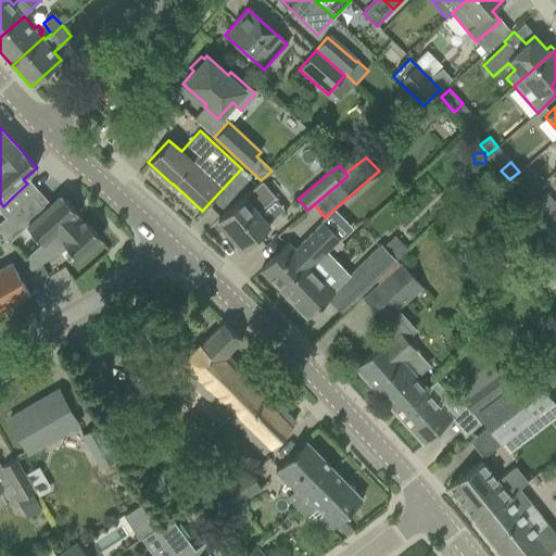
[(519,172),(509,179),(518,190),(528,181),(519,172)]
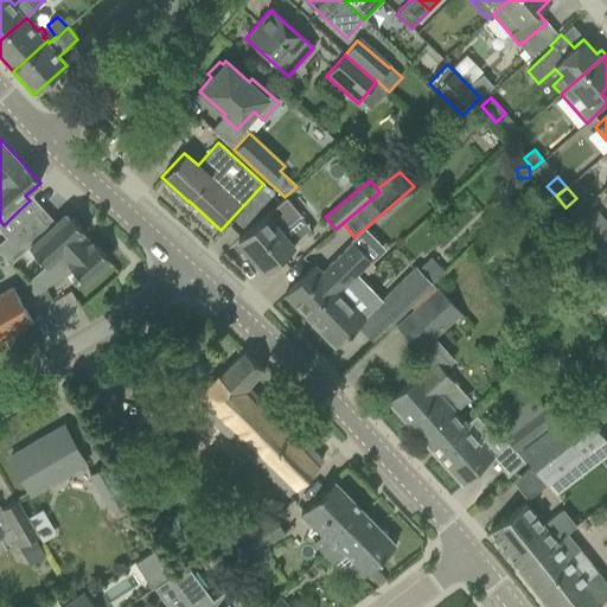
[(241,243),(238,247),(259,269),(261,267),(266,272),(294,247),(292,244),(310,229),(298,216),(300,215),(286,197),(237,240),(241,243)]
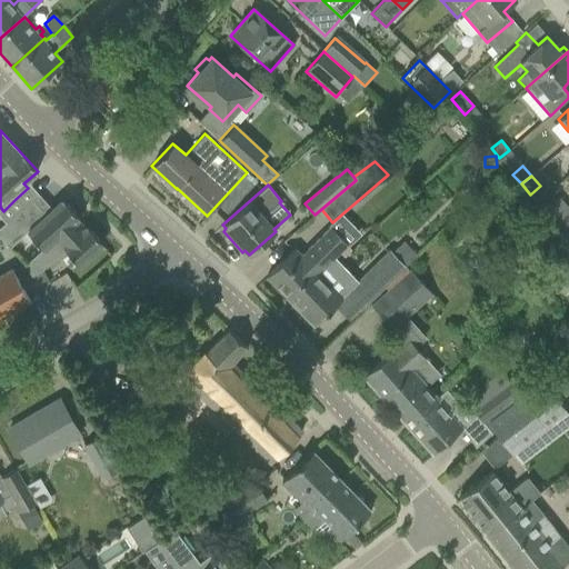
[(549,206),(558,216),(568,207),(559,197),(549,206)]
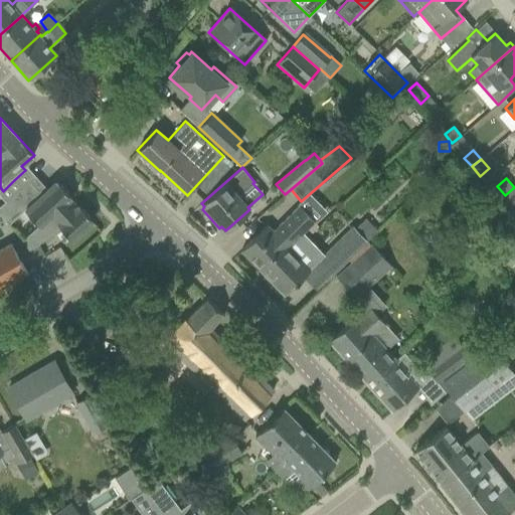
[(30,182),(0,204),(0,214),(5,220),(19,209),(23,209),(24,209),(30,216),(38,225),(68,198),(69,199),(71,197),(56,181),(47,189),(44,191),(40,187),(38,190),(30,182)]
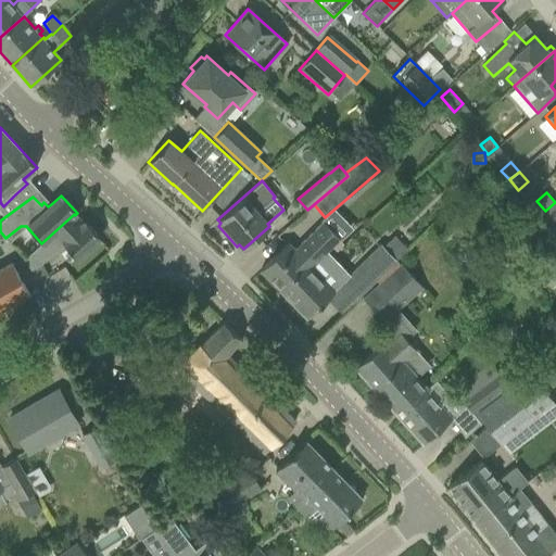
[(555,203),(555,202),(545,211),(555,223),(555,203)]
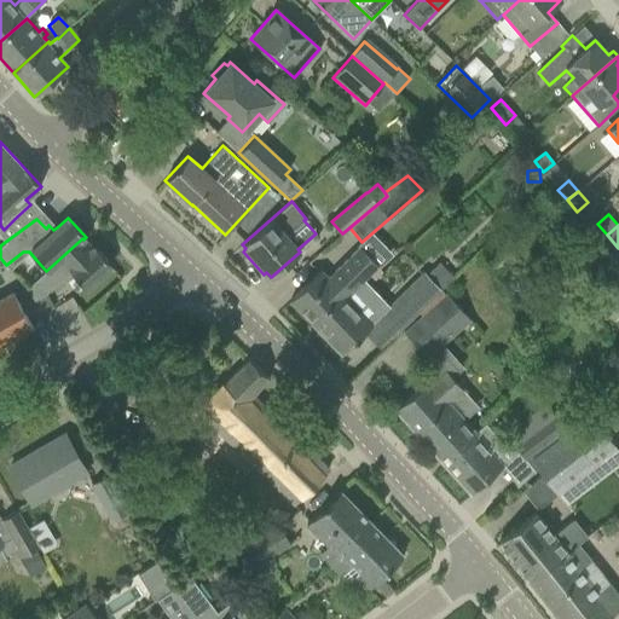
[(27,288),(33,298),(34,300),(74,276),(86,289),(100,276),(111,265),(93,246),(91,248),(84,239),(82,238),(46,271),(27,288)]
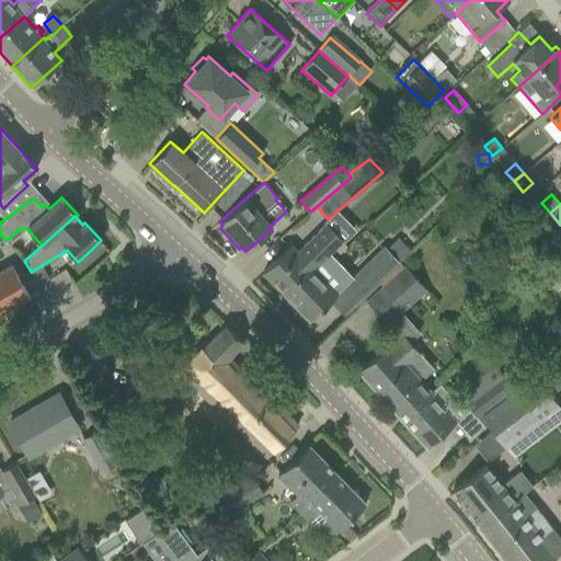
[(285,296),(312,268),(341,240),(325,224),(287,261),(282,254),(278,256),(262,272),(285,296)]
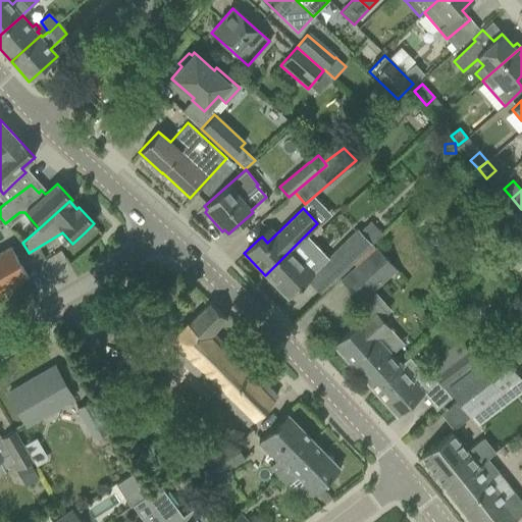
[(367,221),(357,231),(370,244),(380,233),(367,221)]
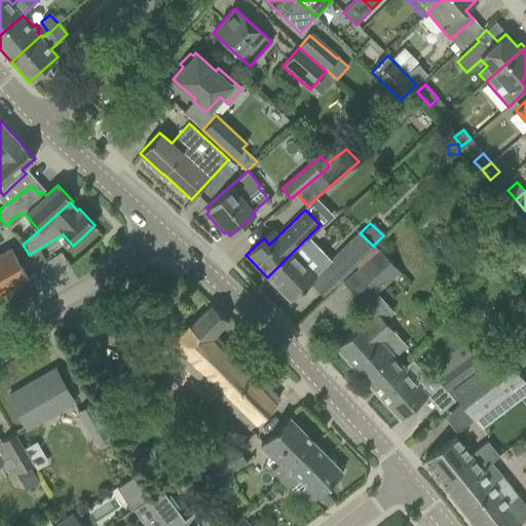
[(325,265),(338,279),(373,246),(360,233),(359,232),(325,265)]
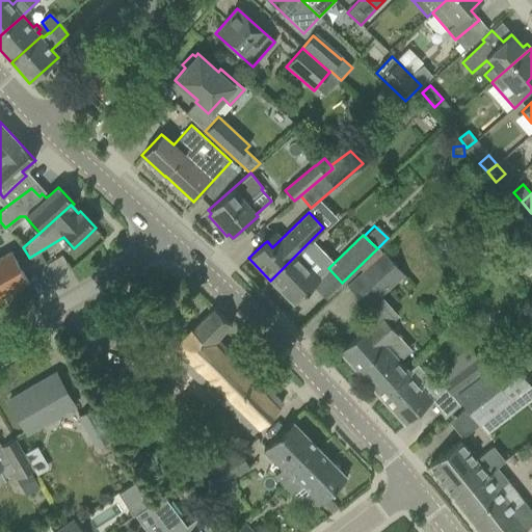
[(0,285),(5,294),(4,294),(5,296),(29,283),(10,253),(0,258),(0,285)]
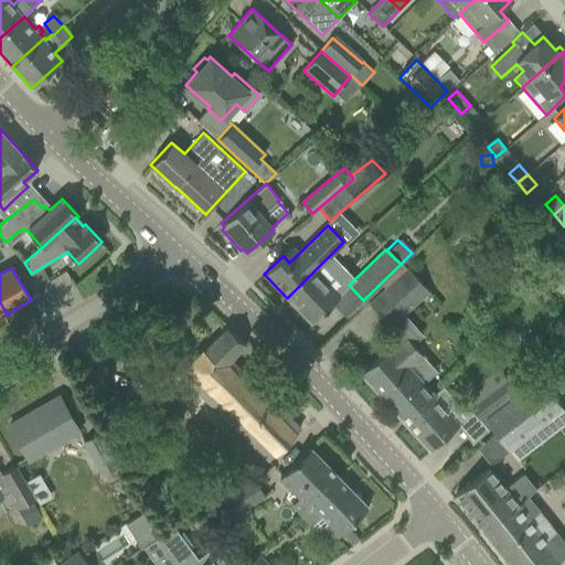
[(42,268),(31,275),(38,286),(49,280),(42,268)]
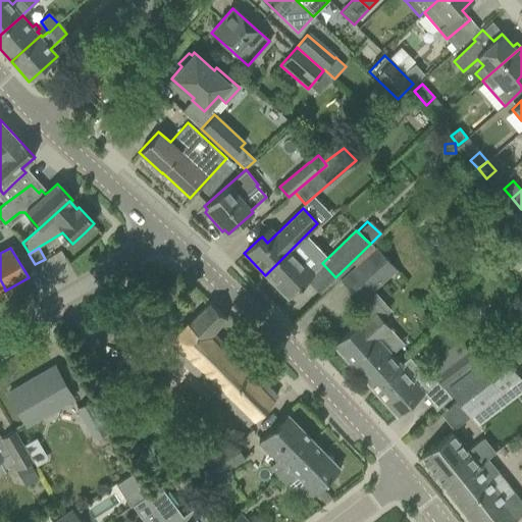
[(291,250),(265,275),(288,298),(298,288),(299,289),(314,273),(291,250)]
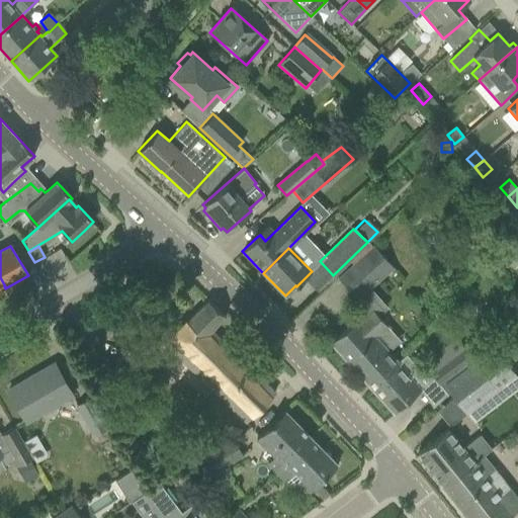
[(338,279),(356,299),(393,267),(372,248),(338,279)]
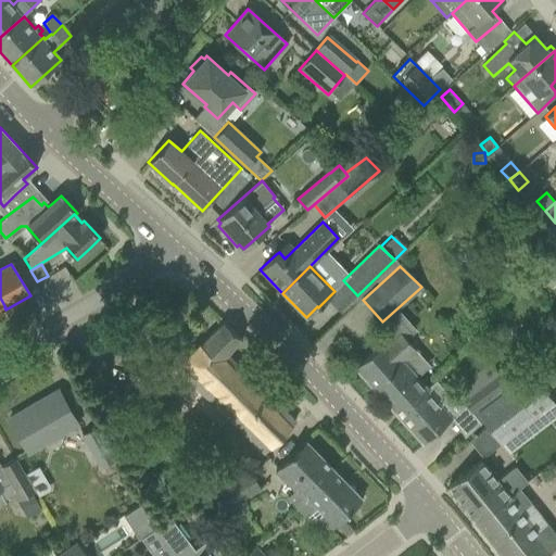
[(354,367),(393,411),(414,393),(418,397),(428,389),(430,387),(427,389),(403,363),(416,351),(405,339),(411,335),(397,320),(389,328),(394,335),(386,342),(384,341),(381,343),(379,342),(374,346),(376,349),(354,367)]
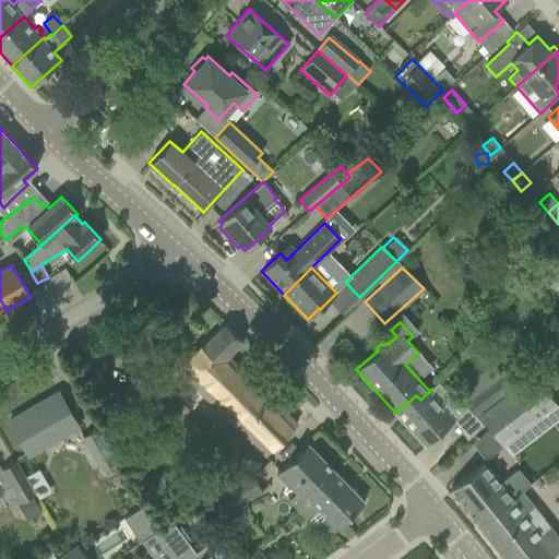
[(176,370),(191,387),(262,459),(296,424),(232,360),(228,356),(242,341),(224,324),(176,370)]
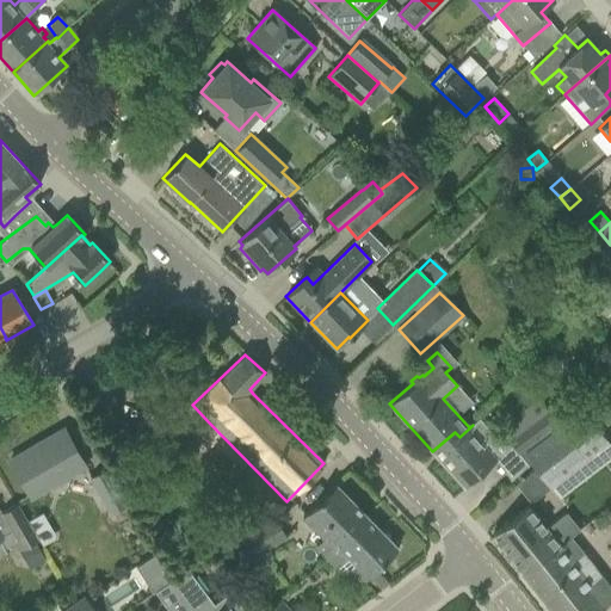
[(608,440),(599,431),(610,421),(610,384),(582,408),(524,454),(550,486),(608,440)]
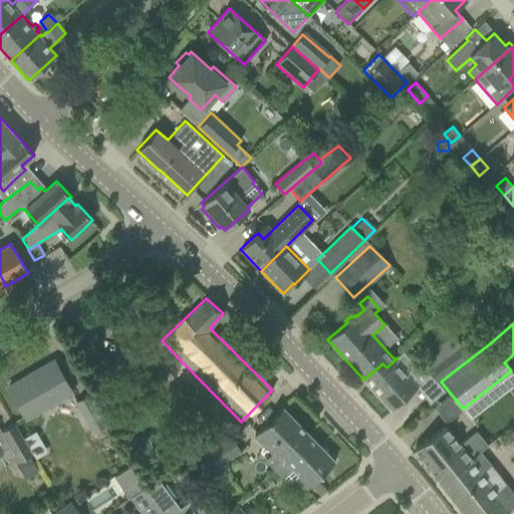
[(443,357),(427,370),(444,391),(436,380),(470,353),(462,342),(459,344),(456,339),(451,343),(450,342),(448,344),(449,345),(440,352),(443,357)]
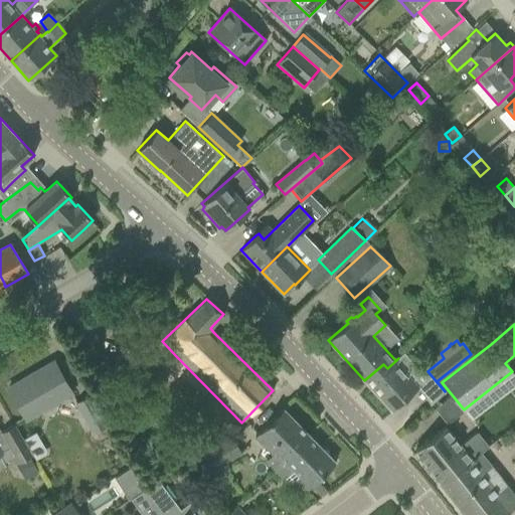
[(123,363),(145,391),(167,374),(145,346),(123,363)]
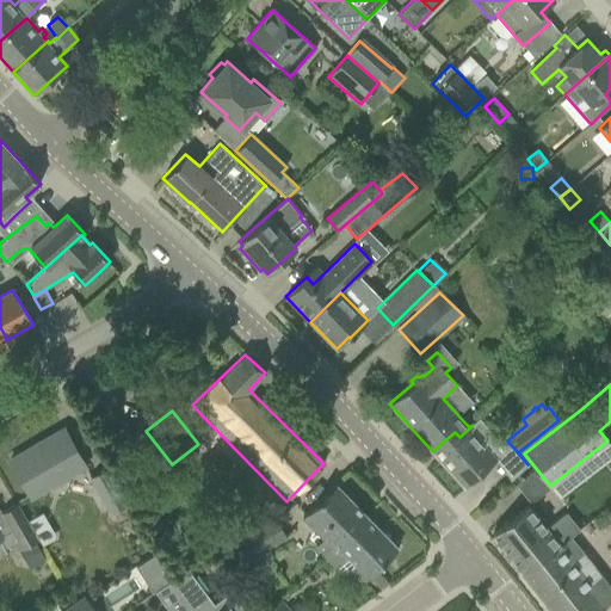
[(455,432),(432,451),(464,487),(477,475),(480,477),(487,471),(485,468),(504,451),(503,450),(500,452),(494,446),(499,443),(479,419),(473,425),(470,427),(460,437),(455,432)]
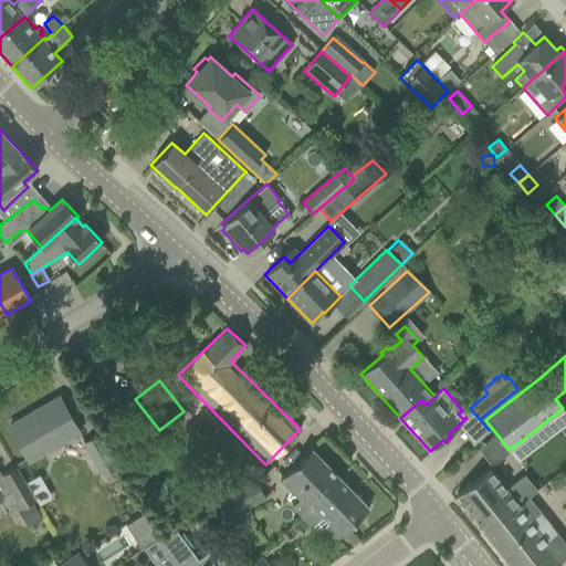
[(9,427),(20,446),(29,461),(83,430),(63,396),(61,397),(63,401),(38,416),(34,411),(9,427)]
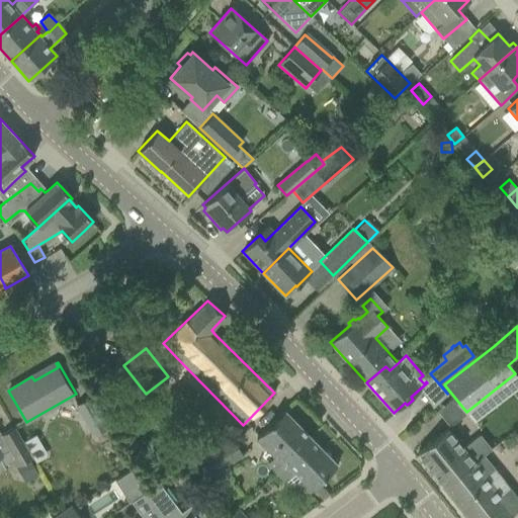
[(76,405),(93,435),(107,427),(90,397),(76,405)]
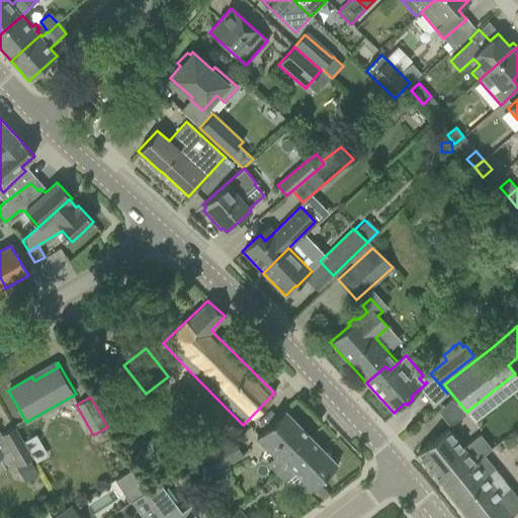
[(270,425),(256,438),(274,456),(268,462),(276,471),(311,438),(284,411),(270,425)]
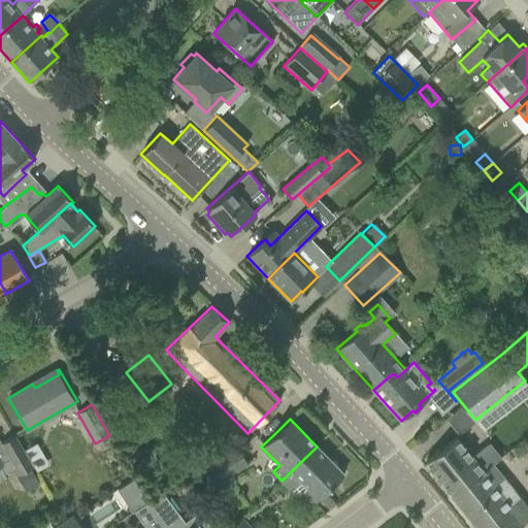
[(18,474),(31,467),(28,461),(22,451),(13,435),(0,443),(0,442),(0,481),(5,479),(0,468),(0,464),(9,460),(18,474)]
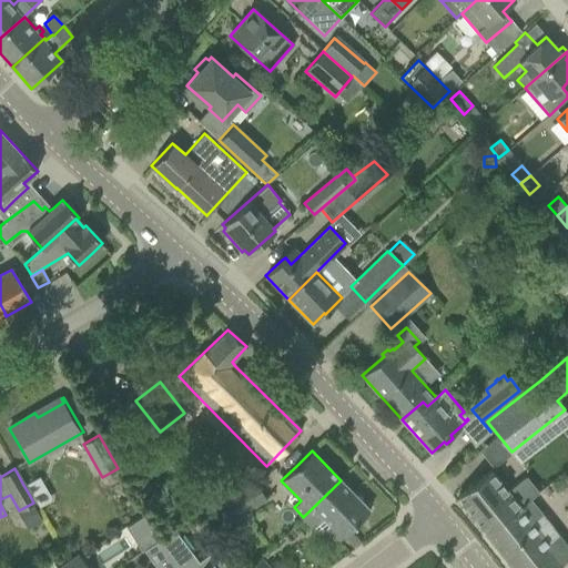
[(475,483),(457,497),(485,531),(529,499),(538,492),(526,476),(507,490),(490,470),(475,483)]
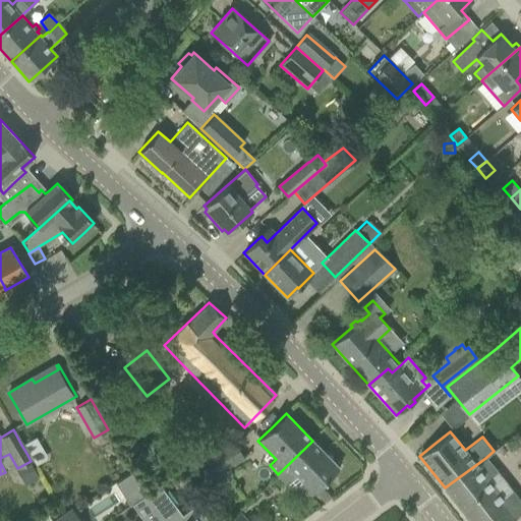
[(34,438),(21,445),(27,455),(40,448),(34,438)]
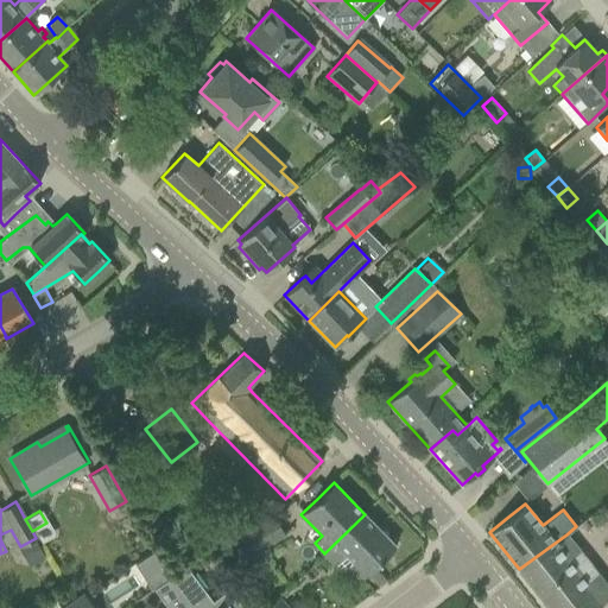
[(365,514),(324,553),(335,565),(346,555),(366,575),(396,545),(365,514)]
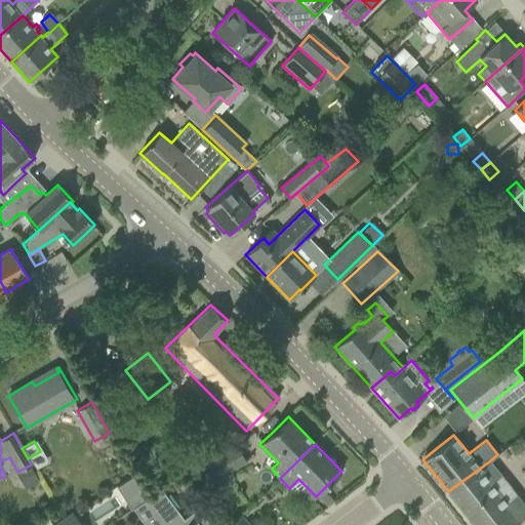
[(202,468),(211,483),(245,462),(237,446),(202,468)]
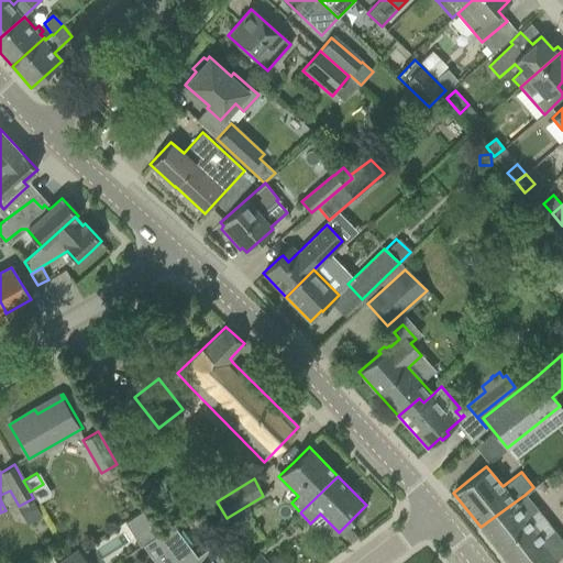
[(525,495),(481,527),(509,562),(549,562),(562,552),(562,543),(554,532),(552,530),(544,536),(528,516),(536,509),(525,495)]
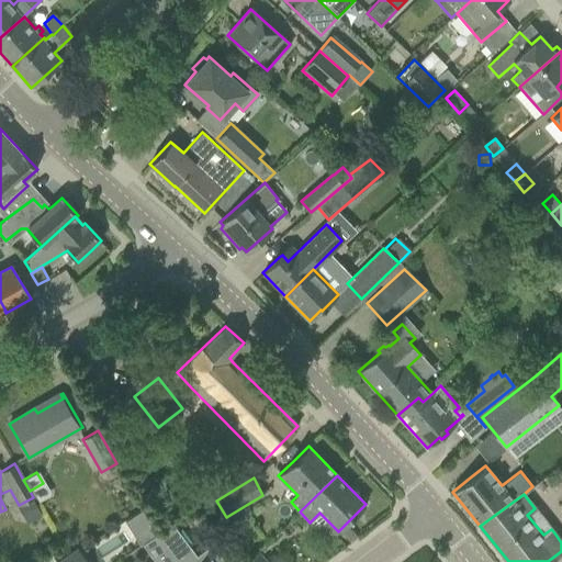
[(33,497),(19,505),(29,523),(43,515),(33,497)]
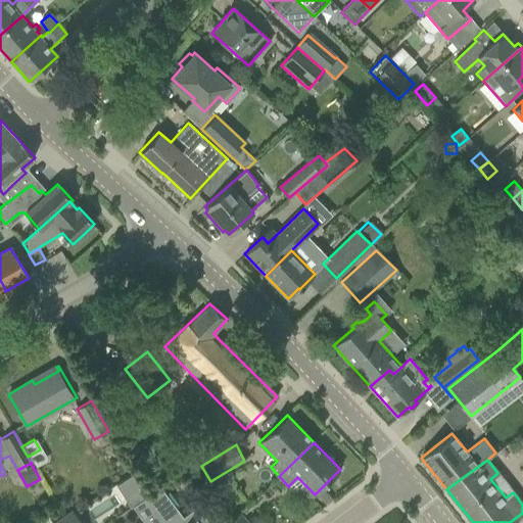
[(183,517),(160,488),(146,497),(165,522),(208,522),(196,507),(183,517)]
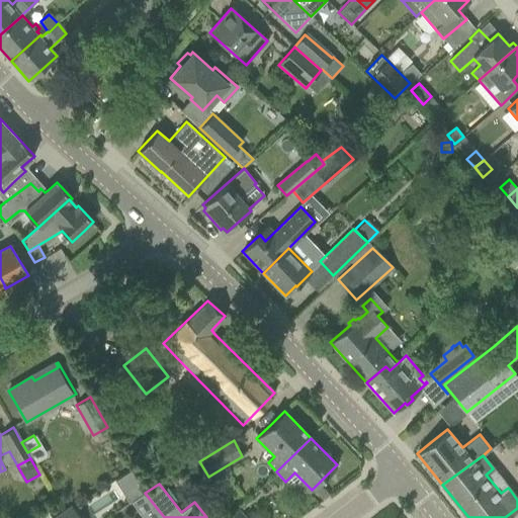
[(164,517),(145,493),(131,502),(143,517),(164,517)]
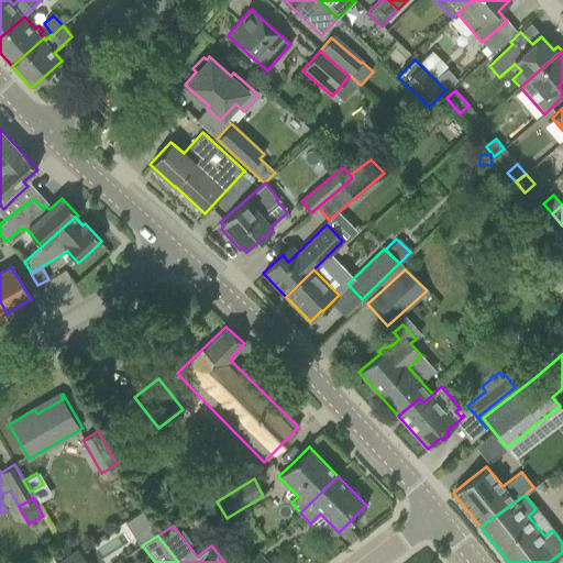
[(86,562),(77,550),(59,562),(86,562)]
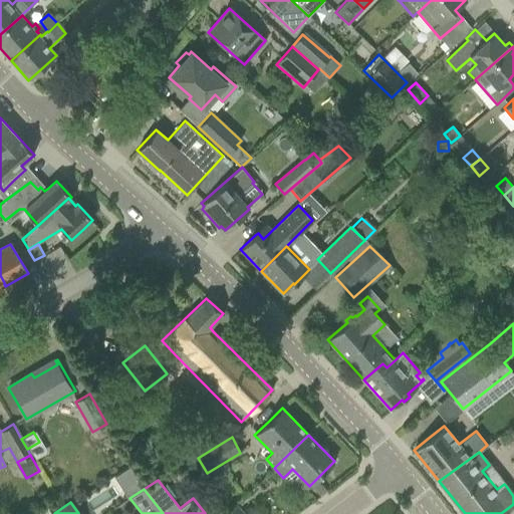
[(224,513),(243,513),(235,505),(224,513)]
